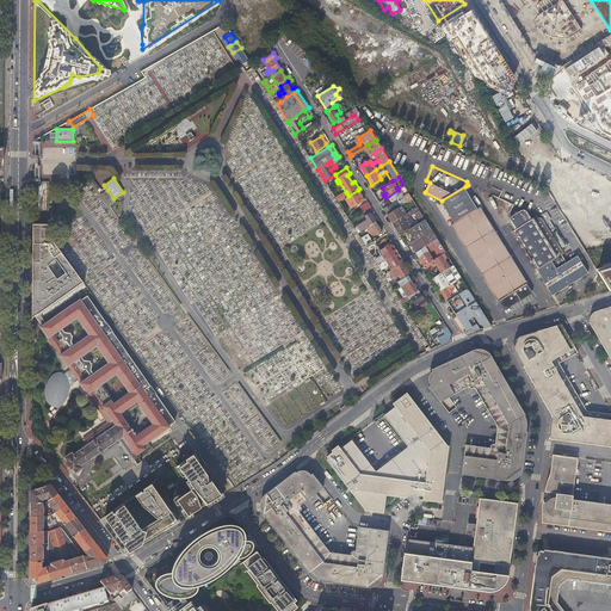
[(92,181),(97,189),(98,189),(99,191),(102,190),(99,187),(94,181),(92,181)]
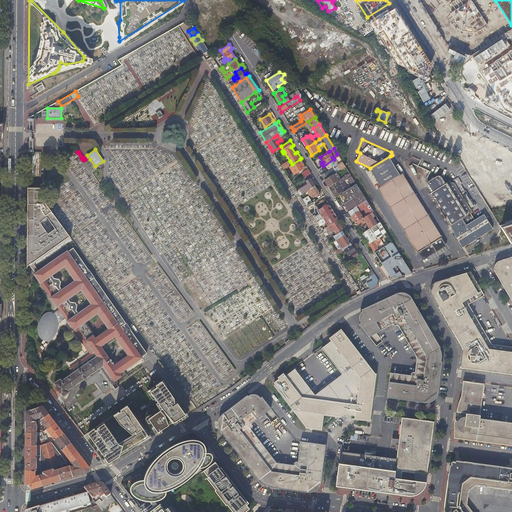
[(31,153),(31,176),(39,176),(39,153),(31,153)]
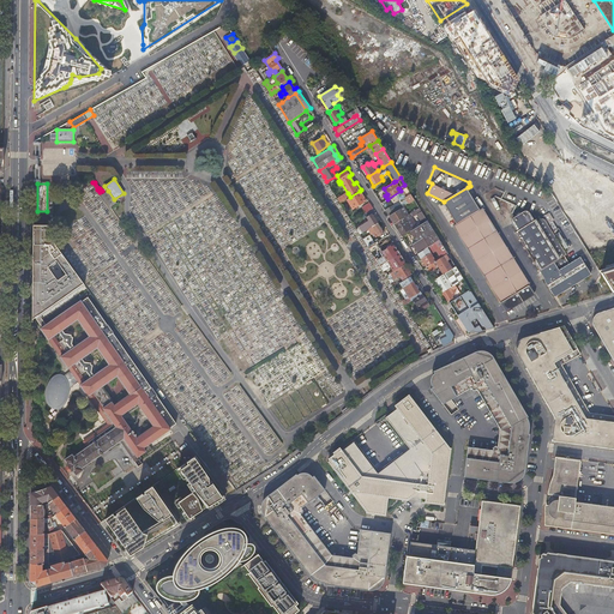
[(457,224),(481,210),(468,187),(444,202),(457,224)]
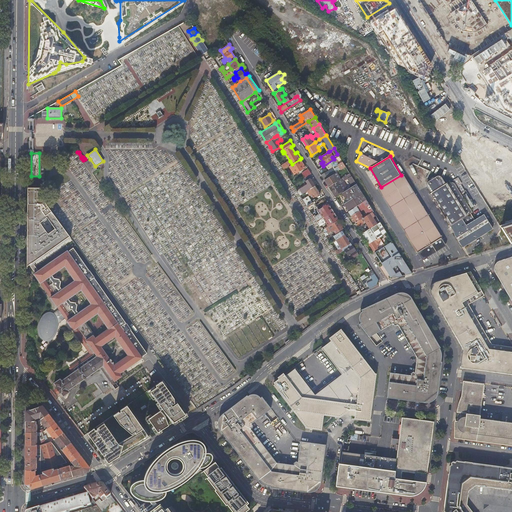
[(97,169),(95,166),(90,159),(85,162),(91,172),(97,169)]
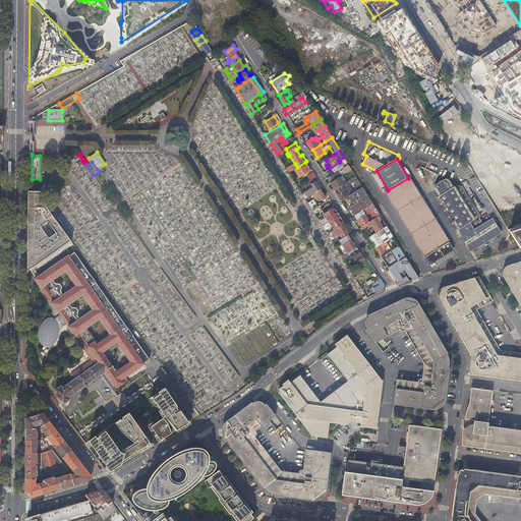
[(295,169),(294,169),(299,177),(310,170),(305,162),(297,167),(295,169)]
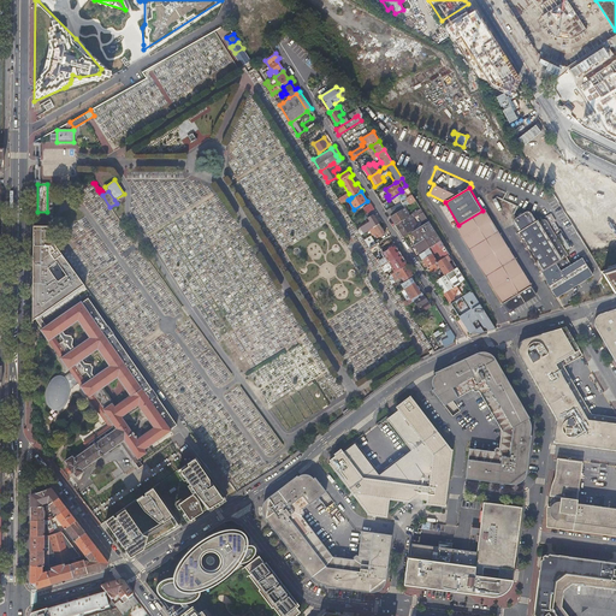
[(395,214),(404,208),(401,202),(390,208),(395,214)]
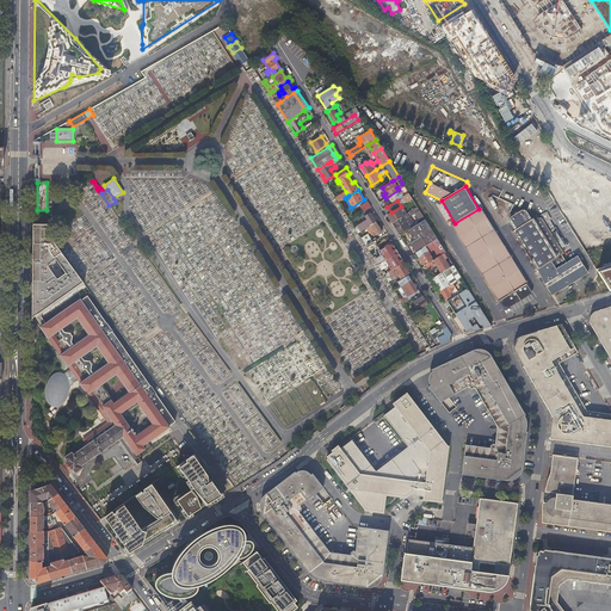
[(401,217),(406,215),(405,213),(405,211),(401,207),(392,213),(388,215),(393,223),(401,217)]
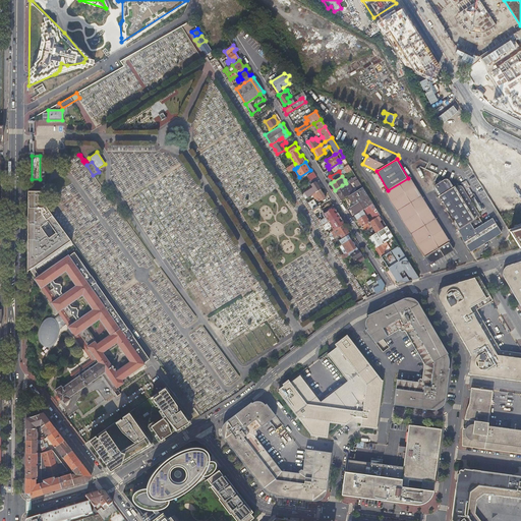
[(410,176),(408,178),(388,190),(386,191),(424,256),(425,255),(449,241),(450,241),(410,176)]
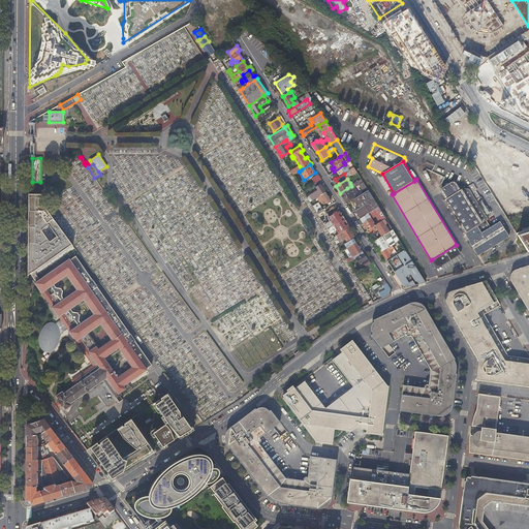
[(460,190),(462,189),(457,181),(456,181),(456,180),(455,181),(443,187),(442,188),(441,189),(441,190),(446,198),(460,190)]
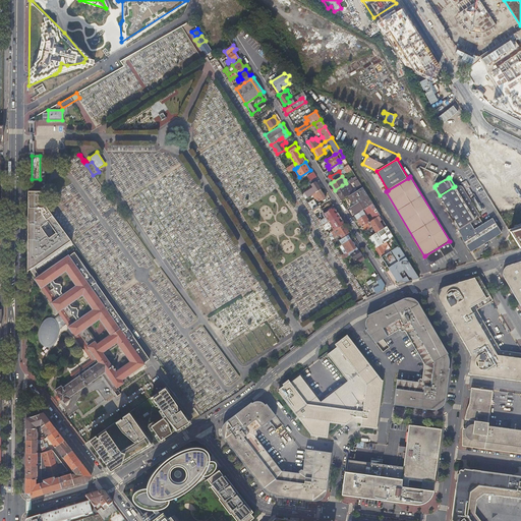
[(307,191),(310,196),(315,192),(320,189),(314,181),(310,184),(313,188),(307,191)]
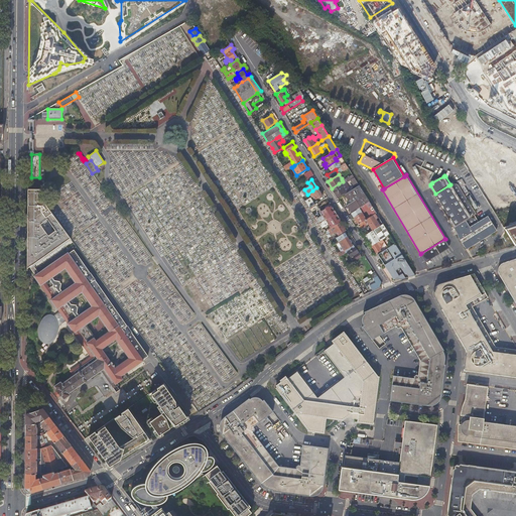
[(332,188),(337,197),(349,188),(346,182),(341,185),(339,183),(332,188)]
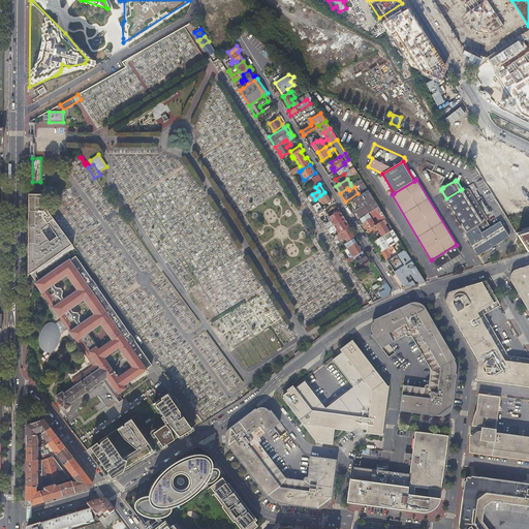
[(463,188),(462,189),(460,190),(446,198),(445,198),(466,234),(466,232),(478,225),(487,220),(489,219),(470,188),(469,187),(468,187),(464,190),(463,188)]
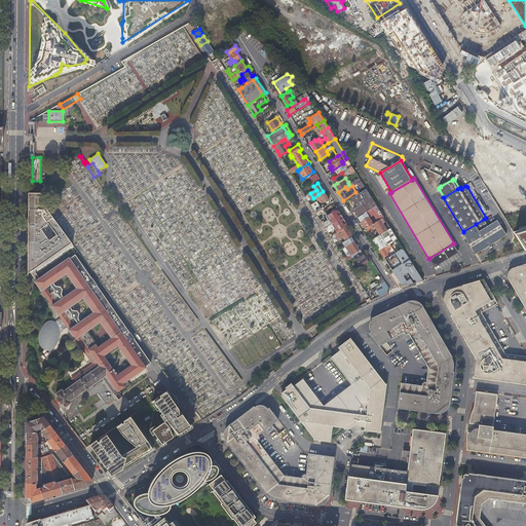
[(359,205),(371,197),(366,189),(364,190),(353,197),(359,205)]
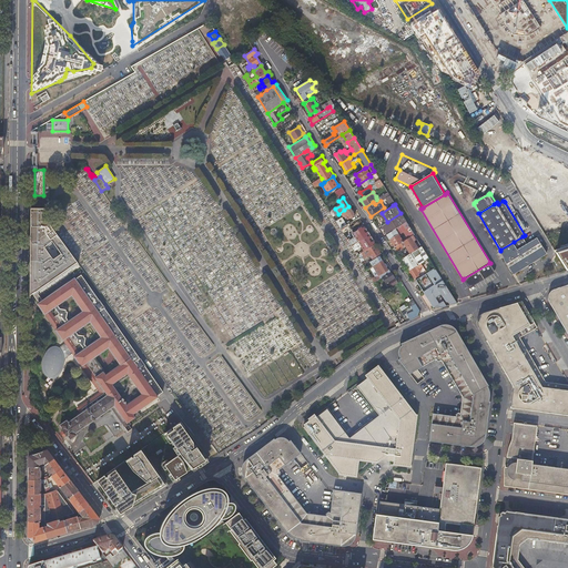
[(348,206),(344,210),(350,219),(354,215),(348,206)]
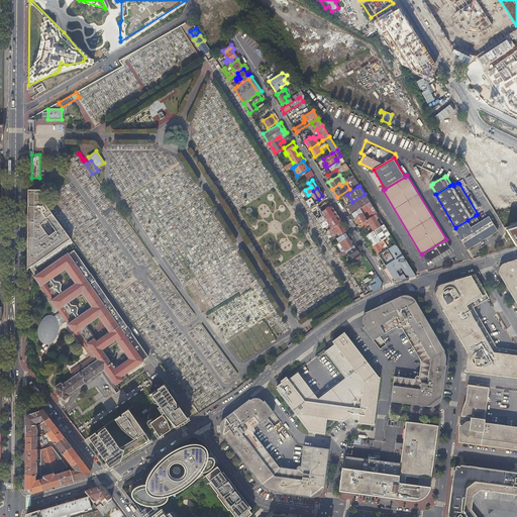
[(40,189),(28,189),(27,198),(27,218),(27,267),(34,277),(38,274),(33,267),(36,265),(36,264),(71,240),(40,199),(40,189)]
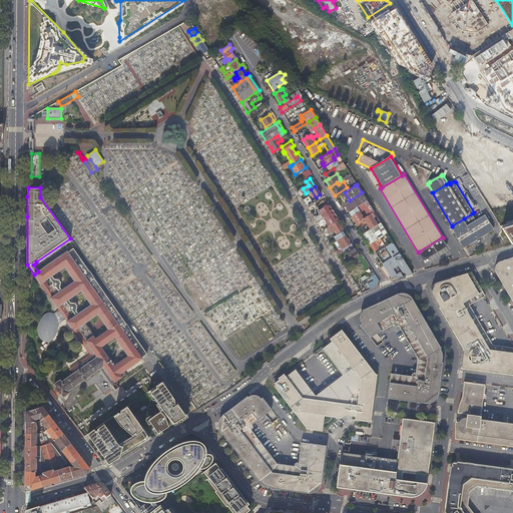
[(362,204),(368,201),(362,192),(350,200),(344,204),(350,212),(357,207),(362,204)]
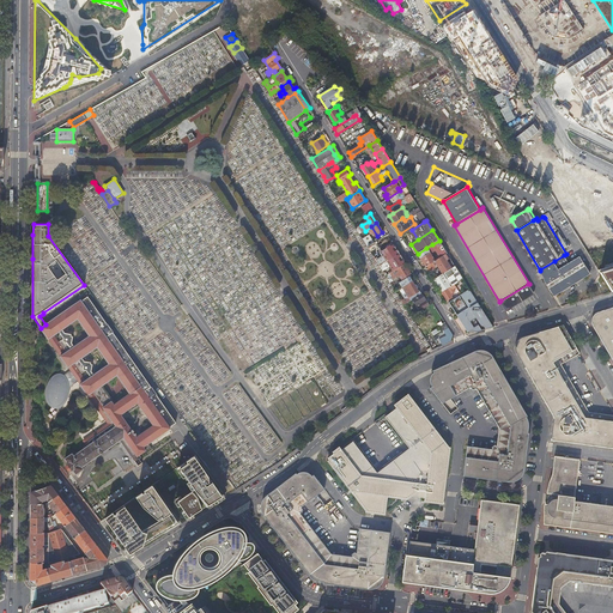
[(394,243),(388,234),(376,242),(382,252),(394,243)]
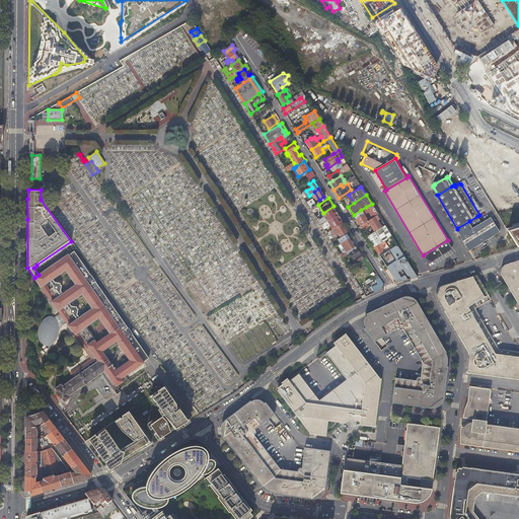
[(312,199),(307,202),(311,209),(316,206),(312,199)]
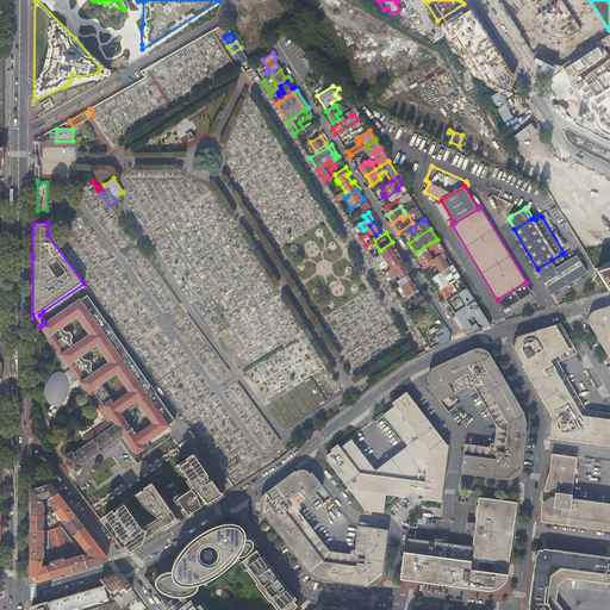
[(423,266),(427,263),(429,261),(433,260),(437,256),(444,253),(437,240),(430,243),(424,247),(416,253),(423,266)]
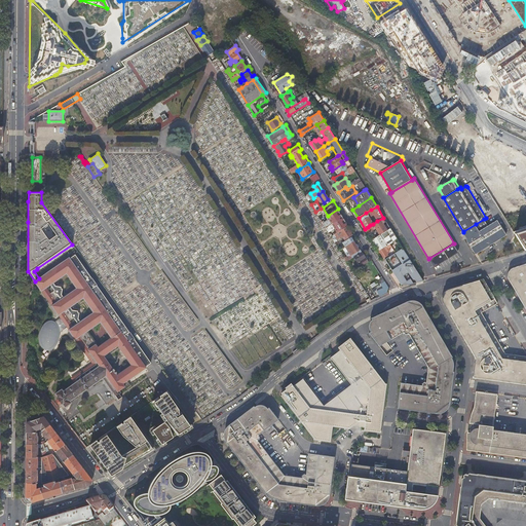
[(327,218),(322,221),(326,227),(331,224),(327,218)]
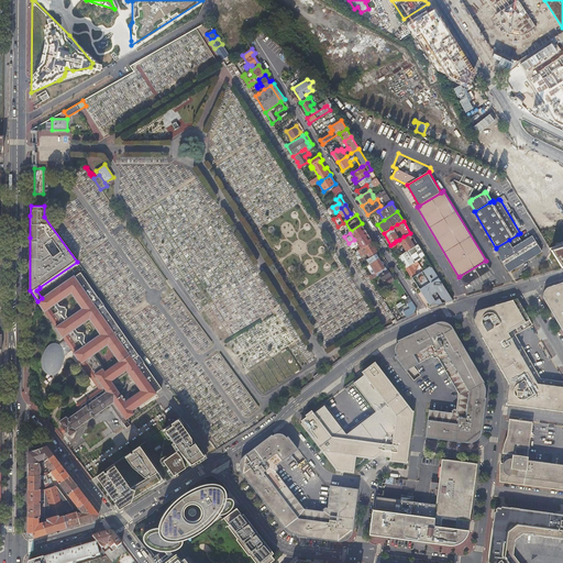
[(406,252),(415,246),(410,239),(411,238),(412,236),(410,233),(404,236),(399,240),(396,241),(394,243),(390,245),(394,250),(401,244),(406,252)]
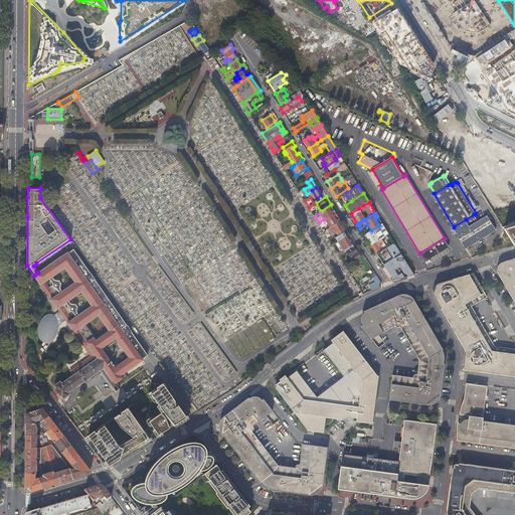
[(479,221),(474,214),(466,219),(454,226),(458,233),(457,234),(466,248),(497,230),(488,215),(479,221)]
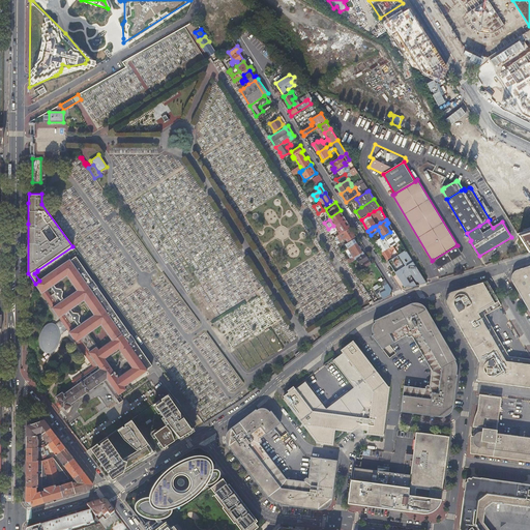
[(343,232),(335,236),(339,242),(344,239),(345,239),(346,239),(348,241),(354,236),(349,228),(343,232)]
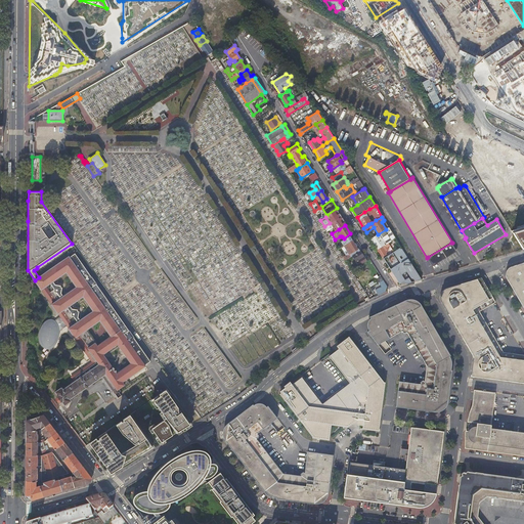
[(523,226),(512,230),(523,250),(523,249),(523,226)]
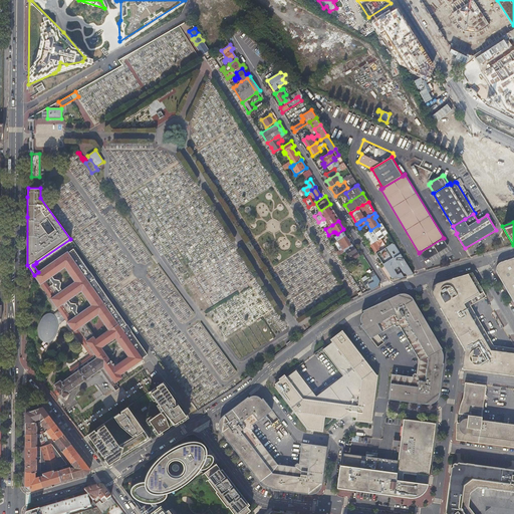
[(363,235),(369,245),(380,238),(387,235),(384,231),(382,232),(378,225),(370,230),(363,235)]
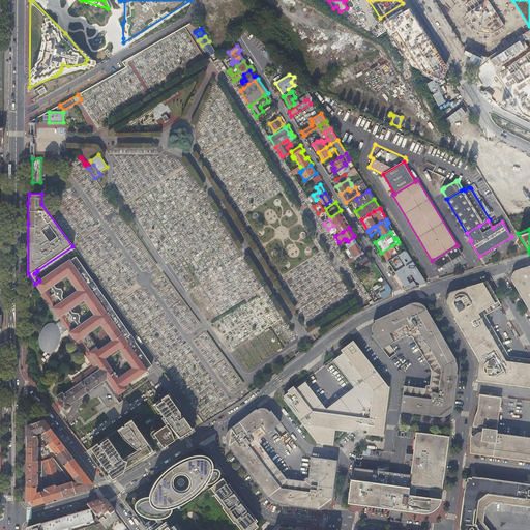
[(346,244),(348,248),(356,243),(353,239),(346,244)]
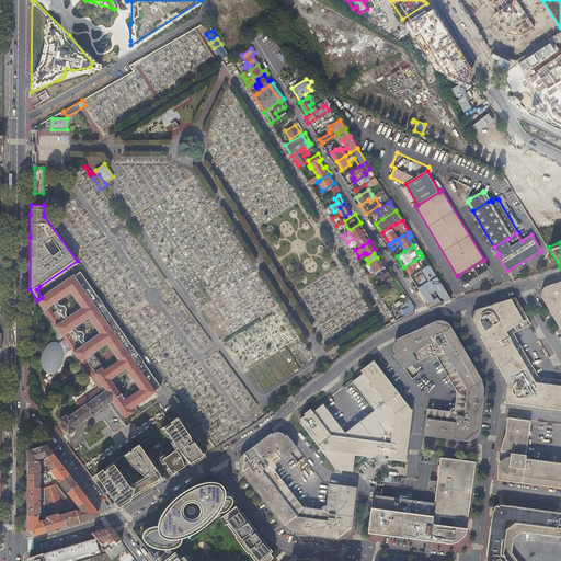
[(370,275),(368,276),(369,278),(385,270),(382,267),(381,265),(379,262),(377,258),(368,263),(371,268),(368,272),(370,275)]
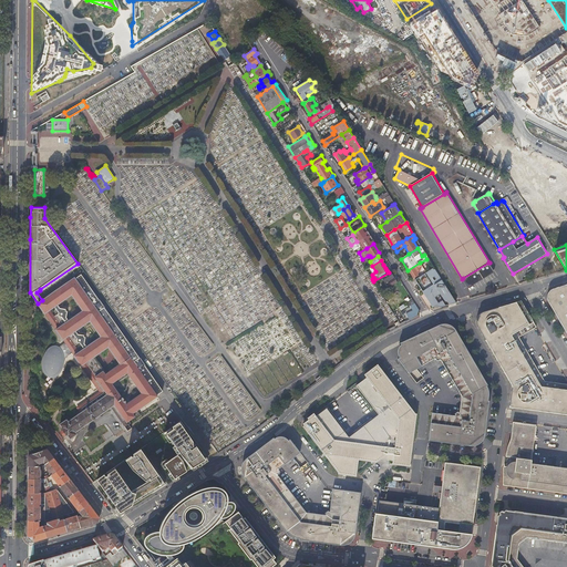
[(420,263),(408,270),(413,278),(418,275),(416,272),(421,269),(419,267),(422,265),(420,263)]
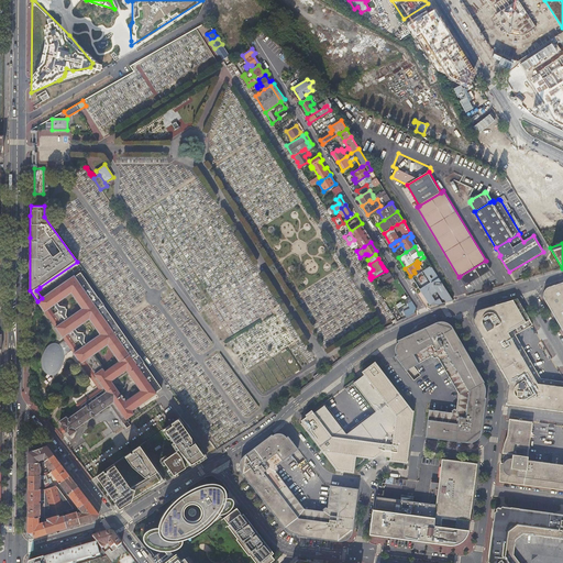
[(490,269),(485,261),(460,276),(465,285),(490,269)]
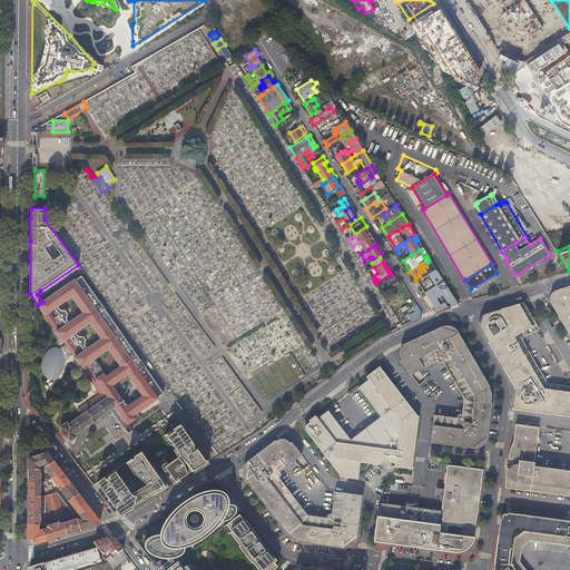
[(442,308),(448,307),(444,303),(446,302),(444,298),(445,297),(451,306),(458,304),(436,268),(416,281),(434,308),(435,308),(436,308),(439,307),(442,308)]
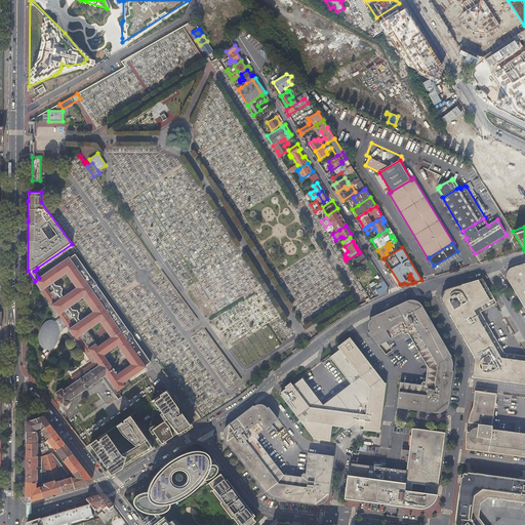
[(361,252),(354,256),(357,263),(365,257),(361,252)]
